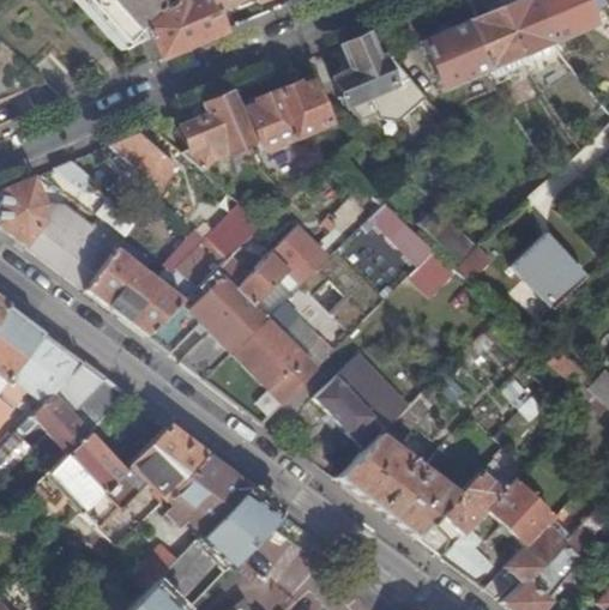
[(0,0),(0,96),(4,95),(47,77),(34,66),(0,36),(0,11),(12,0),(0,0)]
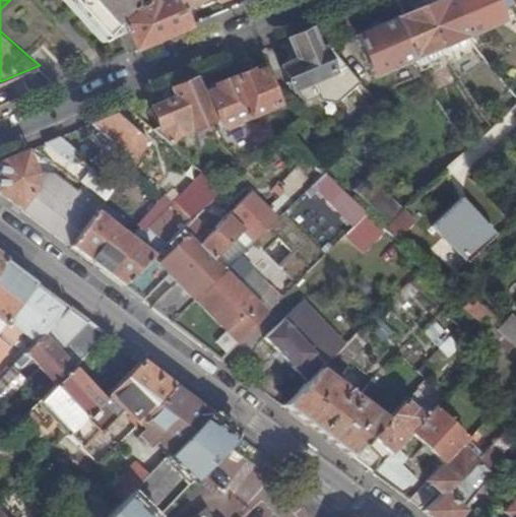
[(72,0),(104,34),(117,21),(141,0),(72,0)]
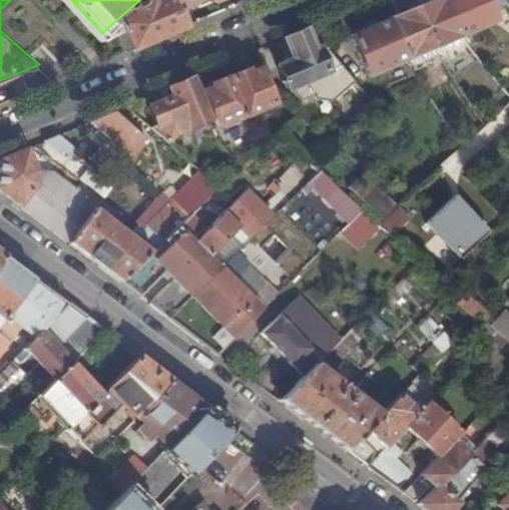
[(139,0),(115,21),(127,48),(181,26),(173,8),(191,0),(206,0),(207,1),(210,0),(154,0),(156,3),(151,5),(149,0),(139,0)]
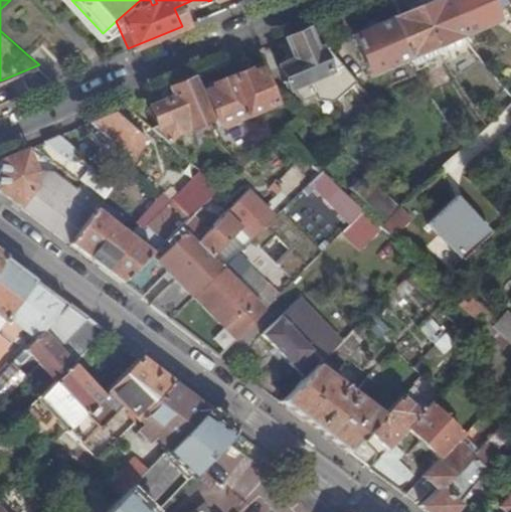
[(465,34),(450,0),(430,0),(420,4),(439,46),(465,34)]
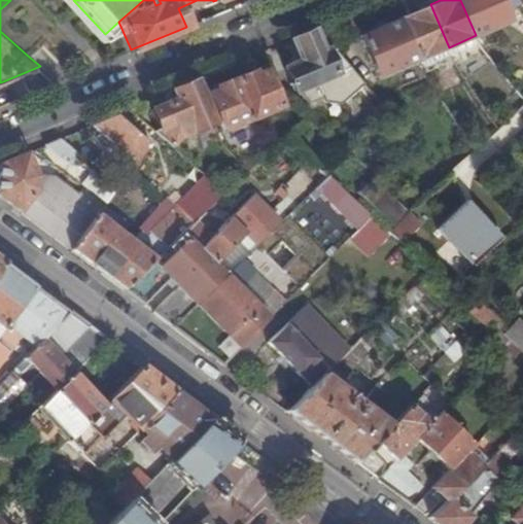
[(460,0),(476,35),(512,20),(508,9),(522,2),(522,0),(460,0)]
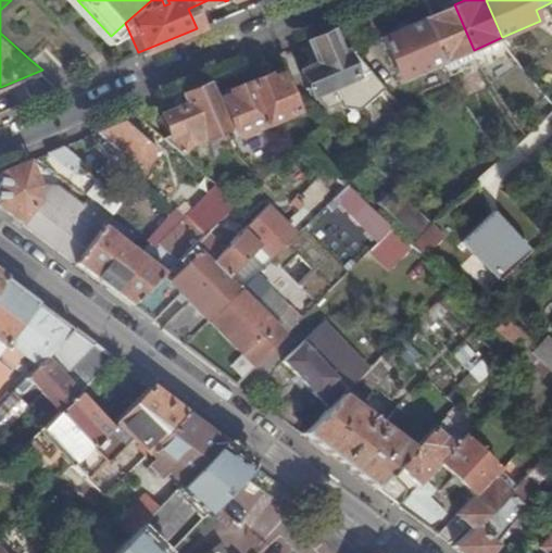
[(474,50),(454,4),(425,17),(444,62),(474,50)]
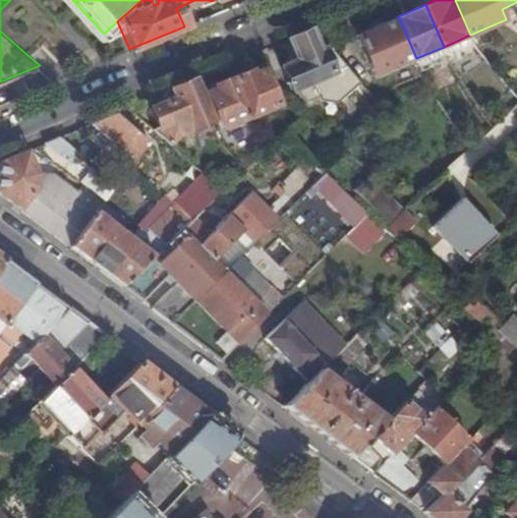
[(416,58),(398,16),(358,33),(377,75),(416,58)]
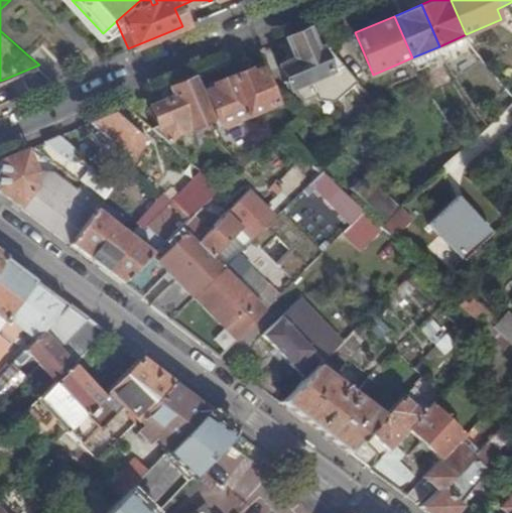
[(308,27),(288,36),(296,57),(281,63),(290,86),(295,84),(297,89),(300,88),(302,94),(305,93),(307,98),(321,92),(322,97),(335,98),(358,79),(329,44),(318,48),(308,27)]
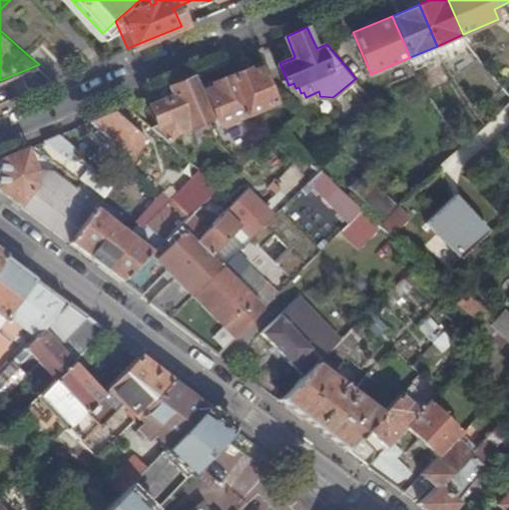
[(231,75),(248,112),(277,101),(262,67),(251,71),(249,67),(231,75)]
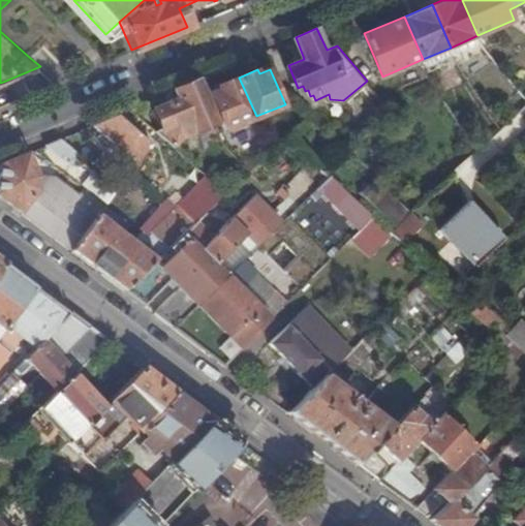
[(239,78),(238,76),(220,84),(222,89),(212,93),(227,128),(256,116),(239,78)]
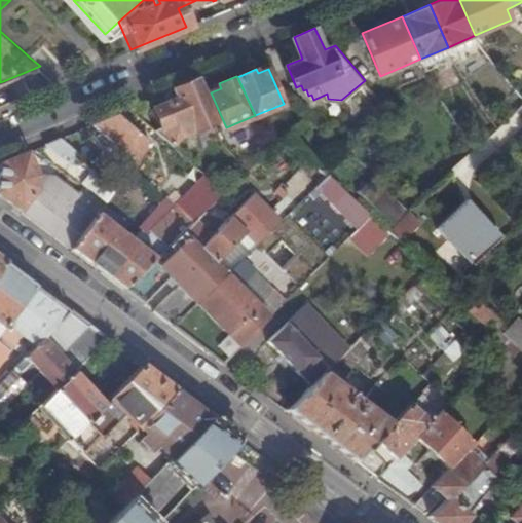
[(157,129),(176,145),(186,133),(216,120),(197,78),(175,87),(179,97),(154,108),(162,126),(157,129)]
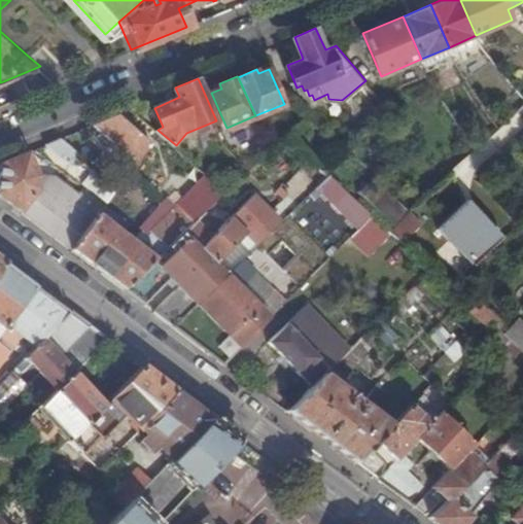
[(124,166),(131,171),(152,141),(117,112),(95,121),(126,149),(127,148),(134,153),(124,166)]
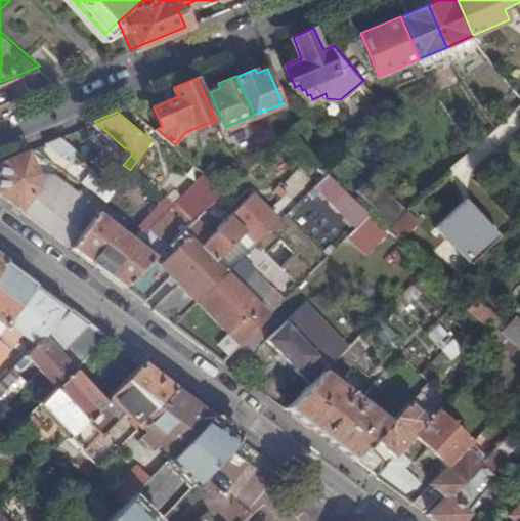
[(62,135),(47,141),(72,163),(79,155),(81,152),(62,135)]
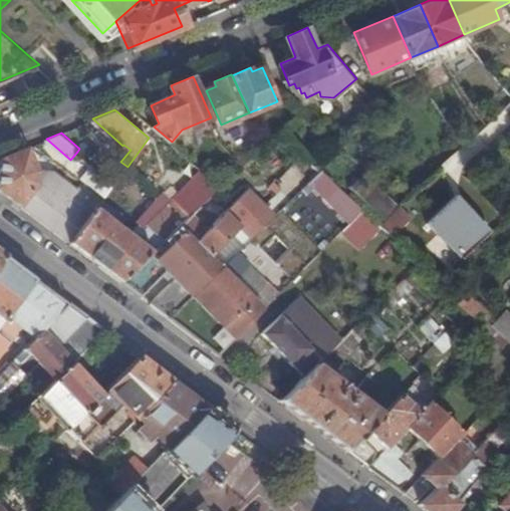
[(0,181),(0,187),(72,241),(104,198),(114,185),(91,164),(81,177),(85,180),(79,187),(56,170),(40,169),(30,146),(3,158),(0,181)]
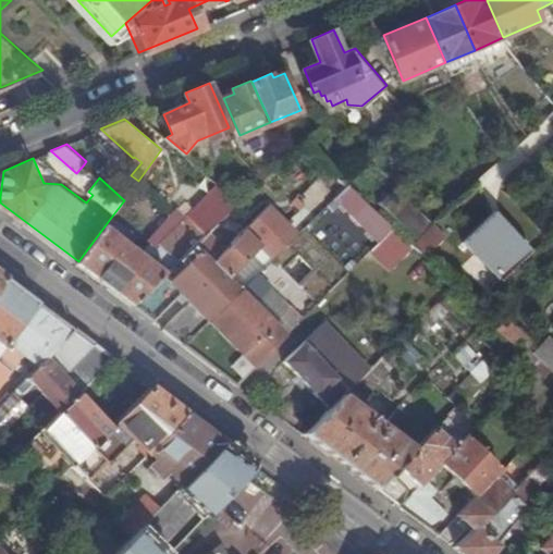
[(329,177),(344,191),(351,184),(344,179),(343,181),(334,172),(329,177)]
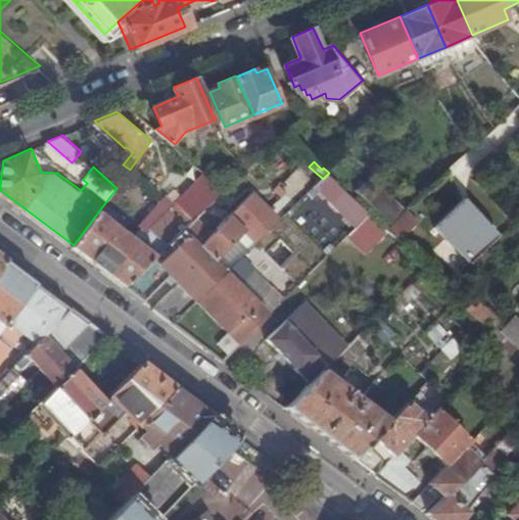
[(74,245),(127,285),(155,258),(170,244),(185,230),(197,218),(227,189),(205,170),(198,178),(200,180),(174,210),(163,201),(143,225),(135,237),(126,230),(132,221),(106,201),(74,245)]
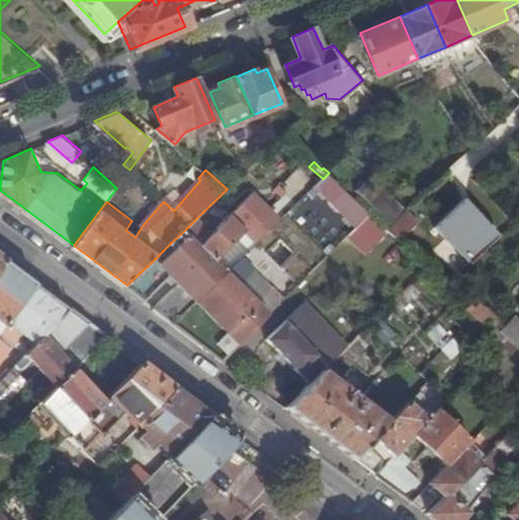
[(323,179),(365,218),(372,211),(329,173),(323,179)]
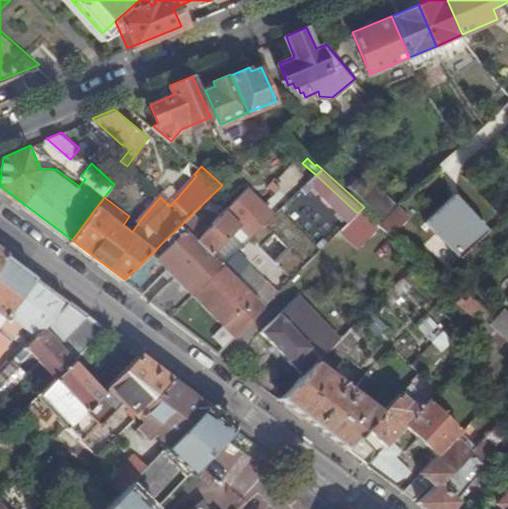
[(385,216),(397,205),(363,173),(351,185),(385,216)]
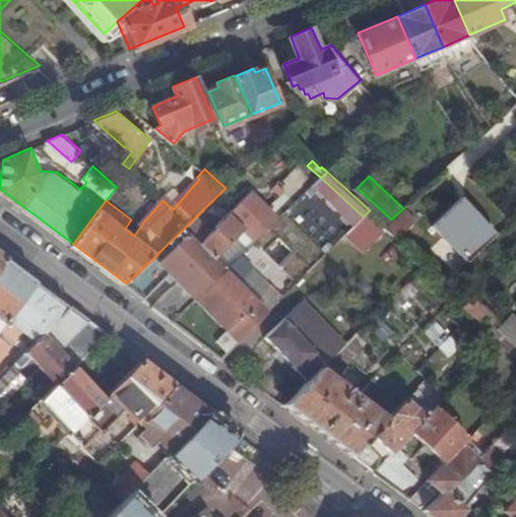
[(155,306),(176,321),(227,270),(243,255),(280,218),(252,191),(220,222),(209,212),(201,220),(212,232),(200,244),(184,229),(169,243),(174,248),(159,262),(154,257),(126,283),(146,299),(172,274),(179,281),(155,306)]
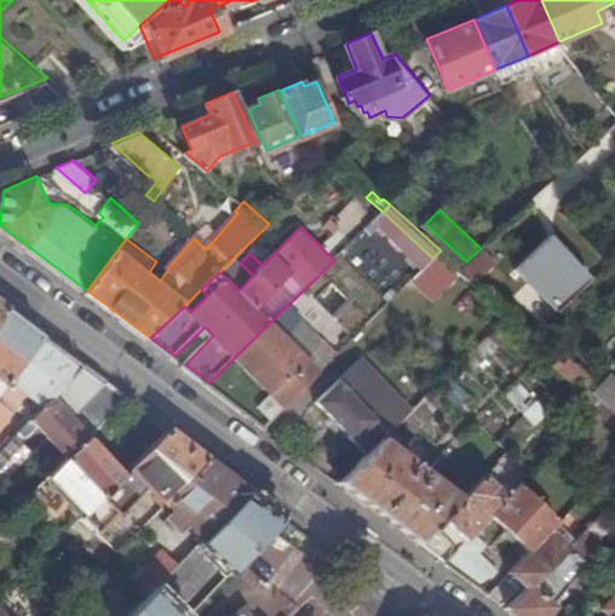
[(518,266),(559,310),(593,277),(553,234),(518,266)]
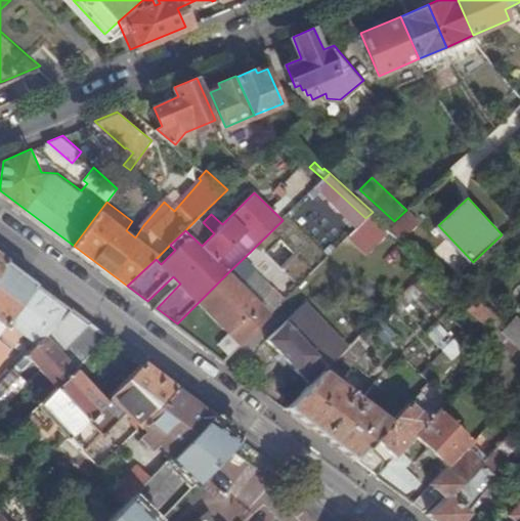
[(406,235),(423,218),(410,207),(394,223),(406,235)]
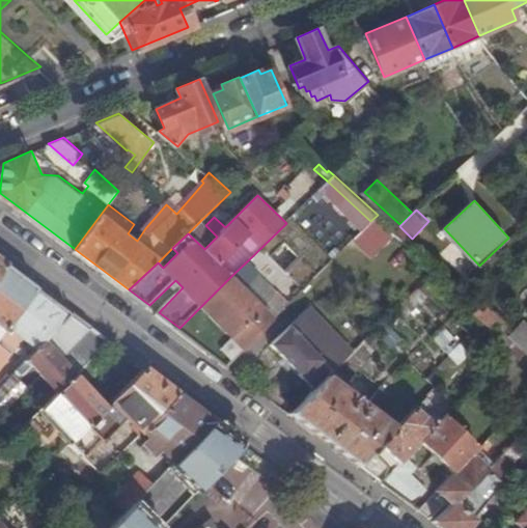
[(370,221),(357,234),(377,254),(397,231),(394,229),(378,215),(370,221)]
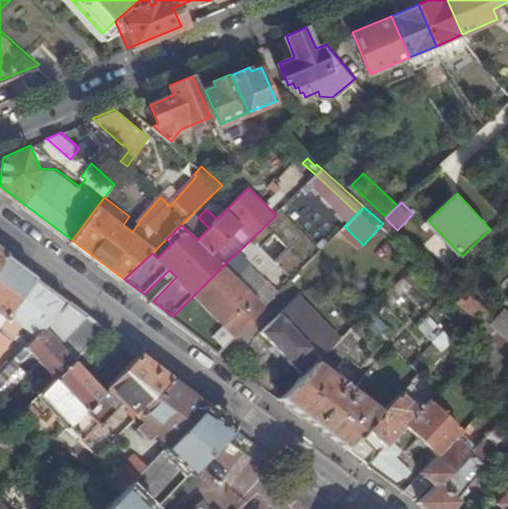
[(209,228),(198,217),(193,213),(181,225),(197,240),(209,228)]
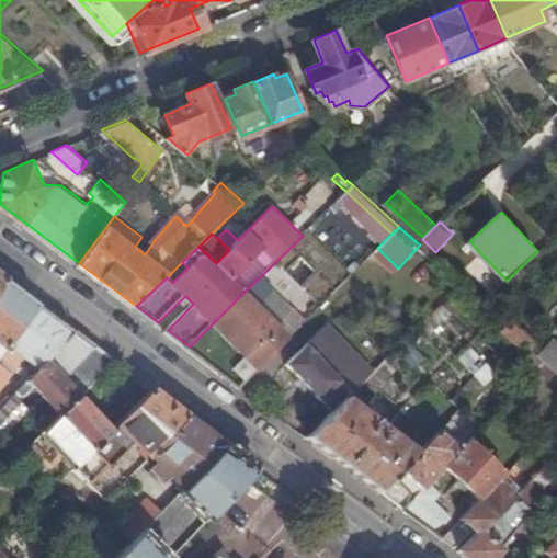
[(303,255),(291,269),(307,284),(319,270),(303,255)]
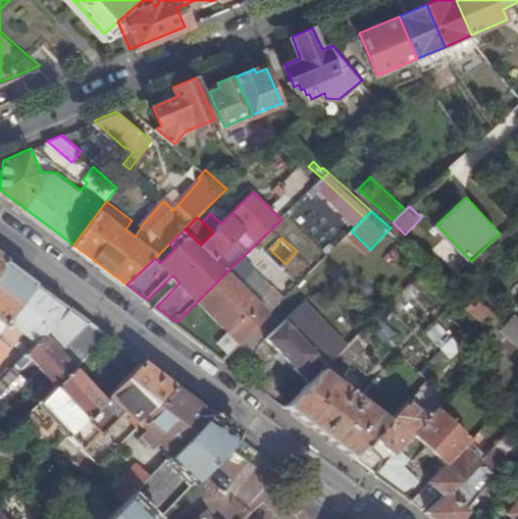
[(275,286),(244,256),(227,271),(259,302),(275,286)]
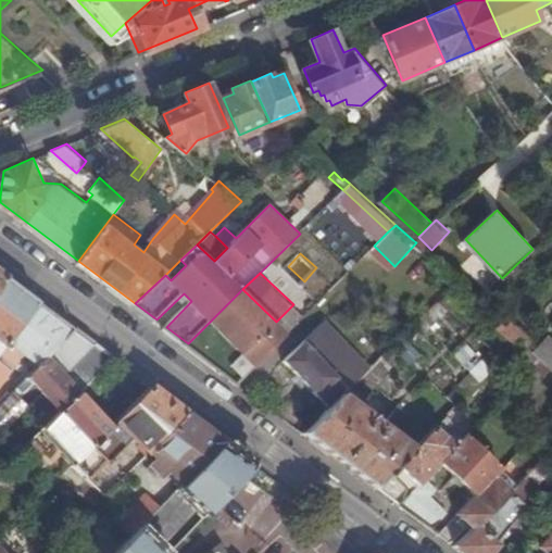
[(0,353),(40,300),(5,274),(0,281),(0,353)]
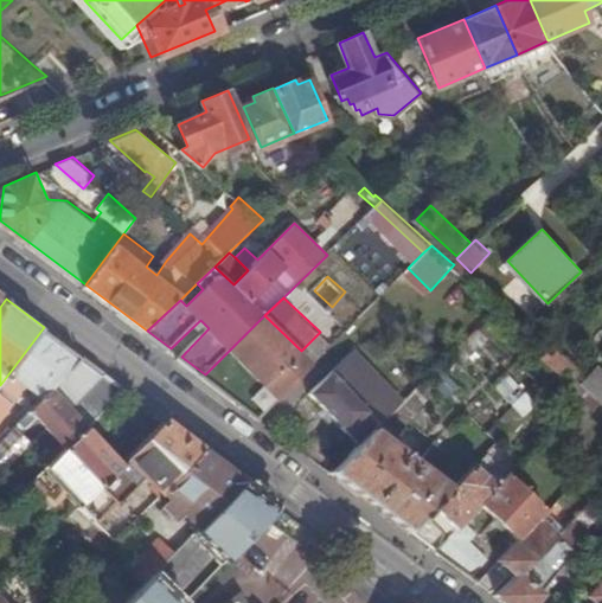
[(205,374),(261,415),(280,396),(268,385),(301,351),(264,315),(205,374)]
